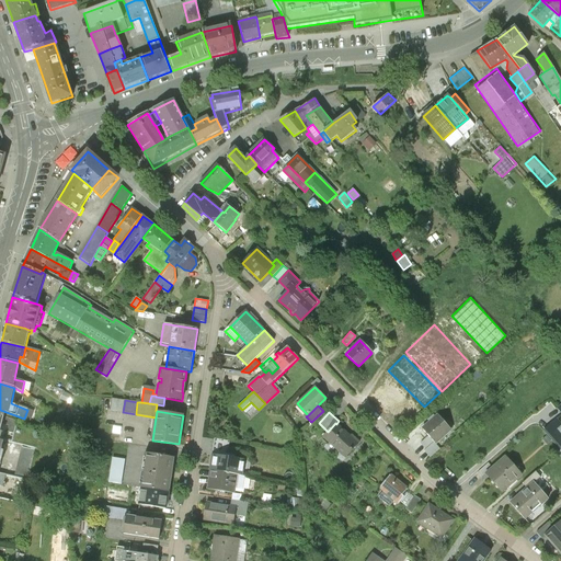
[(437,414),(422,428),(435,443),(450,430),(437,414)]
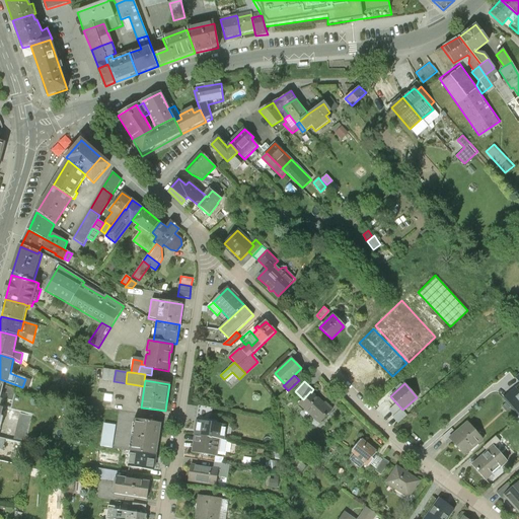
[(15,388),(4,385),(2,392),(8,394),(6,399),(12,401),(15,388)]
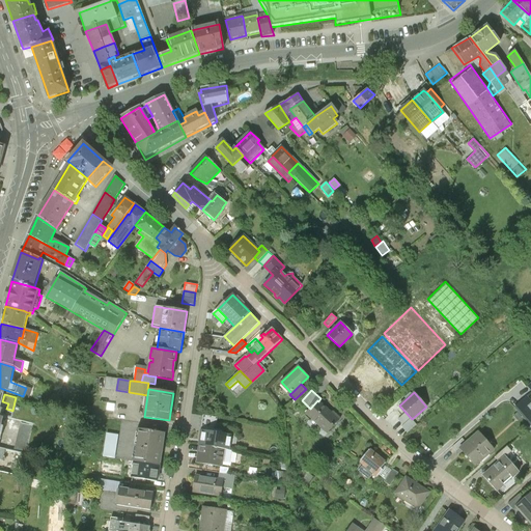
[(530,404),(524,397),(513,408),(530,425),(530,404)]
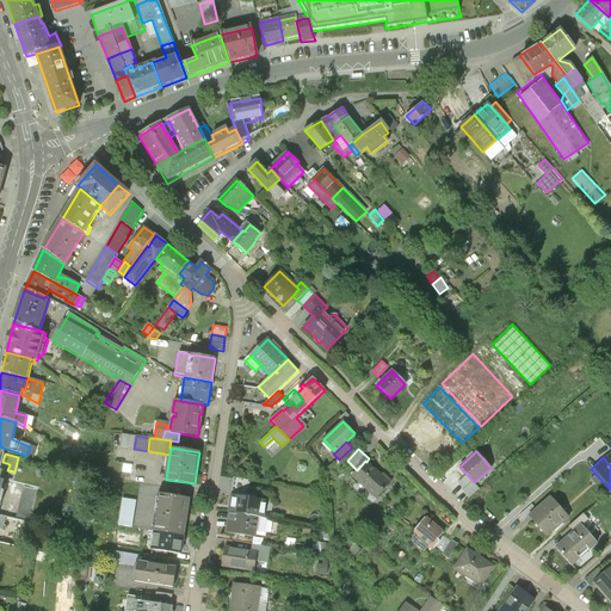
[(357,470),(352,475),(376,498),(392,482),(383,475),(382,476),(366,462),(365,461),(357,470)]
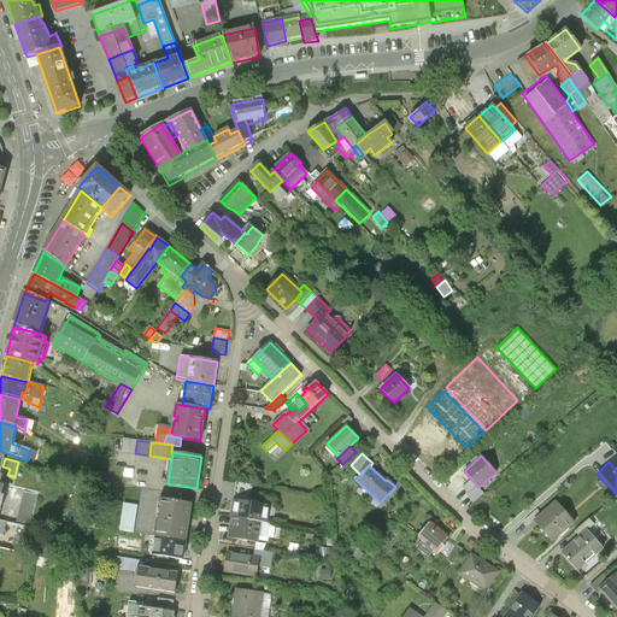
[(238,483),(235,498),(251,499),(253,486),(238,483)]
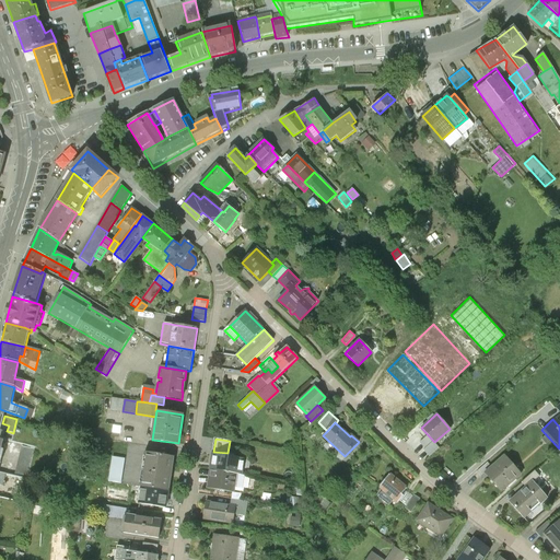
[(35,448),(22,446),(16,476),(28,479),(35,448)]
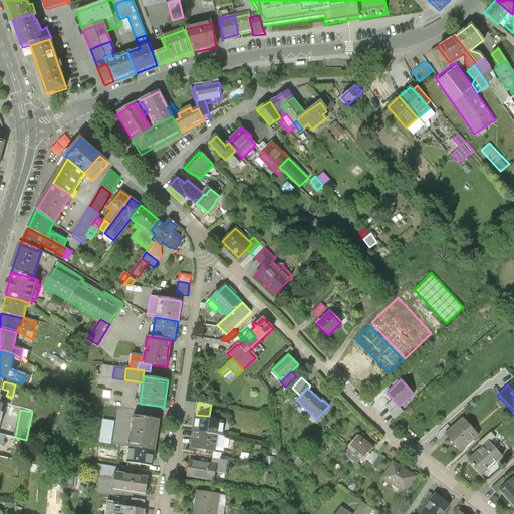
[(209,416),(196,415),(193,431),(216,435),(222,436),(224,419),(209,416)]
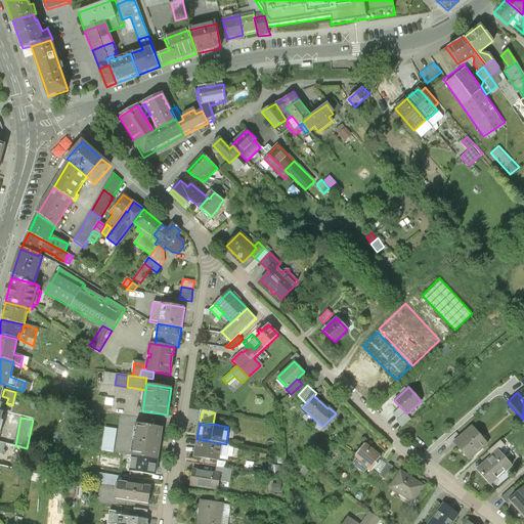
[(162,428),(135,424),(130,455),(133,456),(158,460),(162,428)]
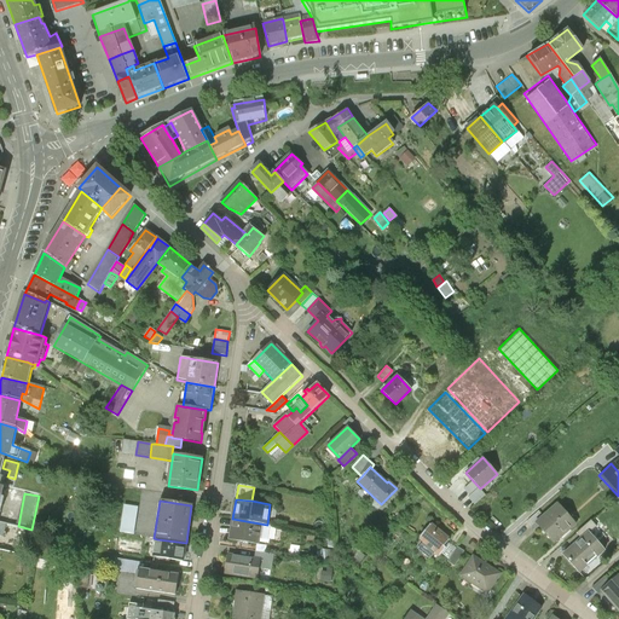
[(543,516),(536,524),(547,536),(549,533),(555,541),(574,524),(557,504),(543,516)]
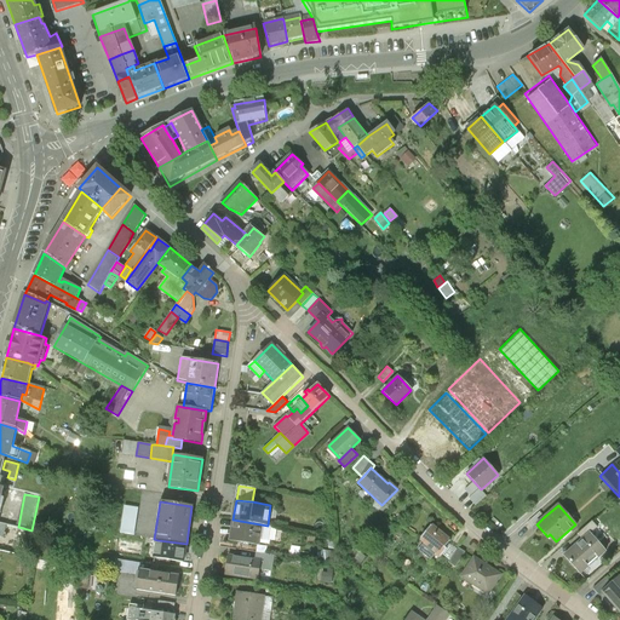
[(138,509),(125,506),(121,534),(135,537),(138,509)]
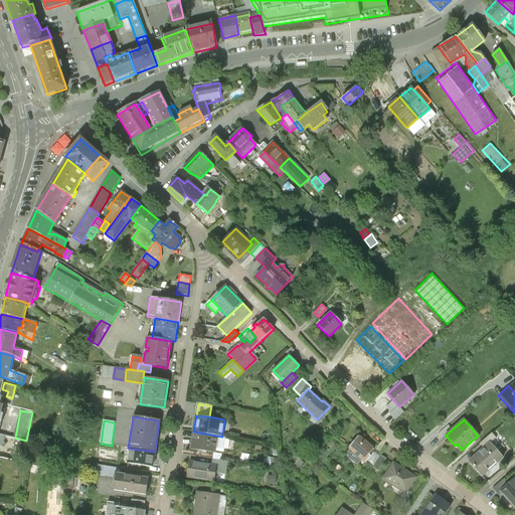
[(448,425),(439,434),(443,439),(446,436),(452,430),(448,425)]
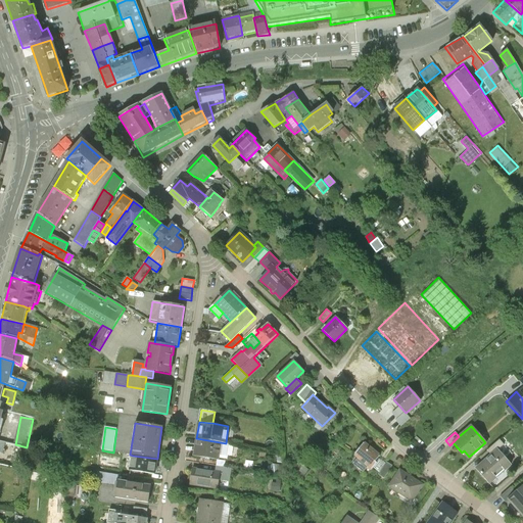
[(220,442),(196,438),(195,447),(196,447),(194,457),(217,460),(220,442)]
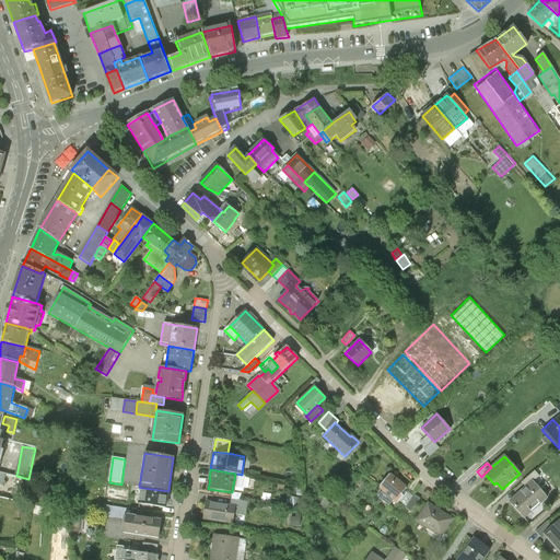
[(534,471),(521,482),(525,488),(532,482),(539,477),(534,471)]
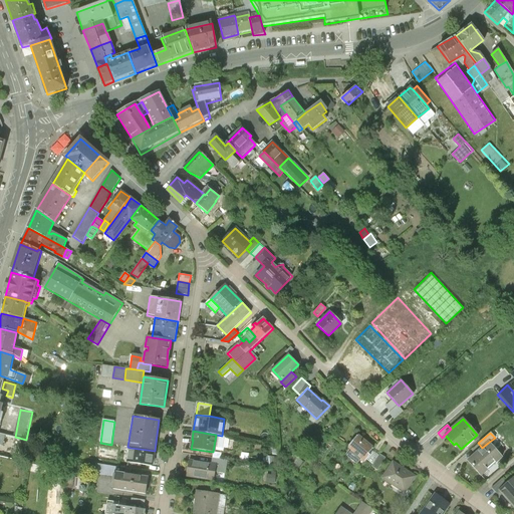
[(372,448),(357,436),(349,445),(350,446),(348,448),(351,450),(346,456),(356,464),(360,459),(364,462),(367,459),(369,456),(368,454),(371,450),(372,448)]
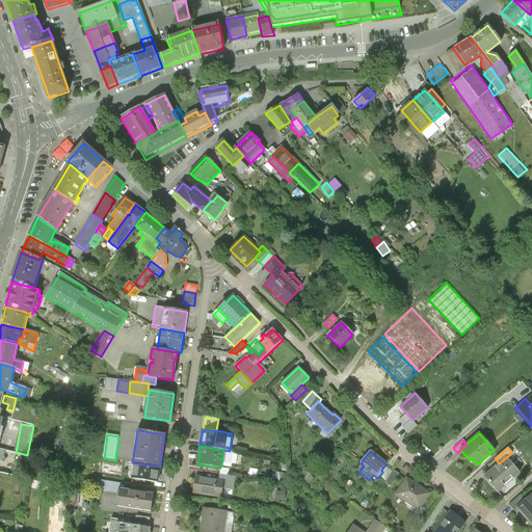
[(499,463),(483,476),(496,491),(517,473),(505,458),(499,463)]
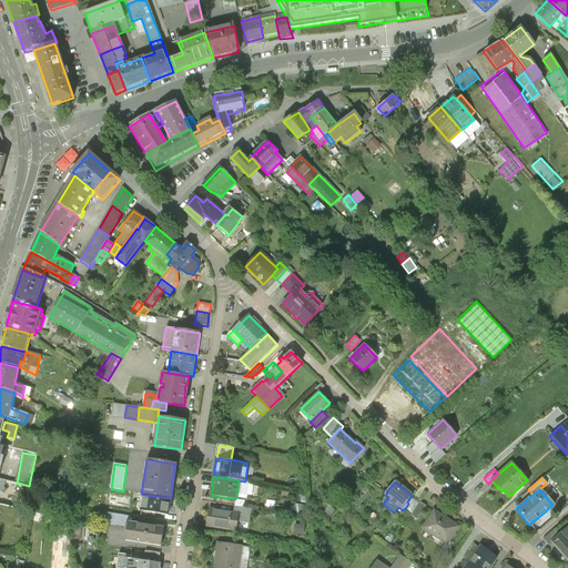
[(171,498),(144,495),(141,511),(155,514),(168,515),(171,498)]
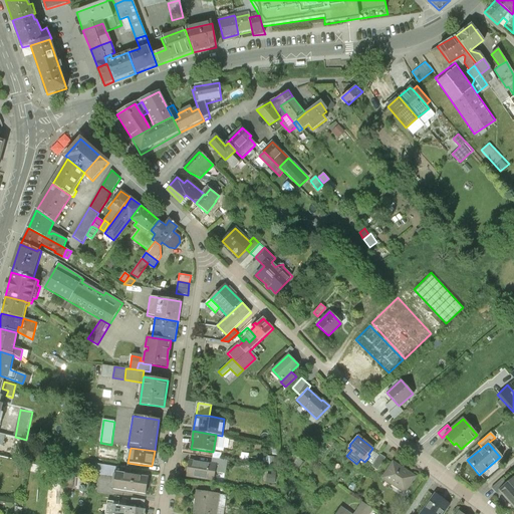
[(374,464),(379,456),(371,450),(368,454),(369,456),(367,459),(374,464)]
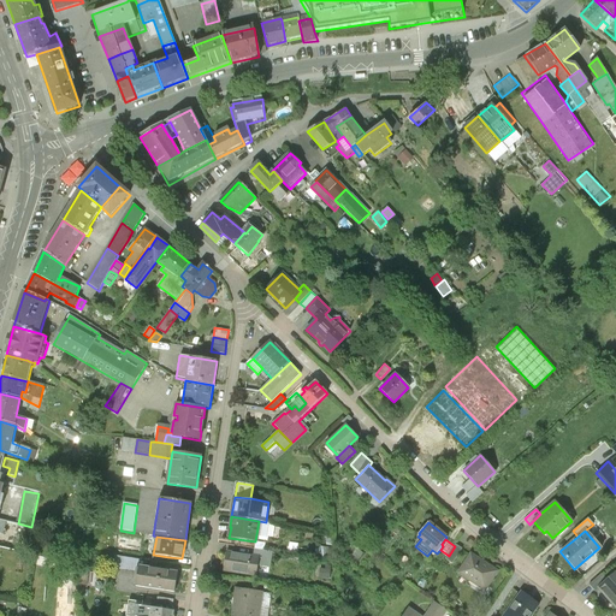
[(462,549),(456,544),(455,546),(449,556),(446,560),(452,563),(462,549)]
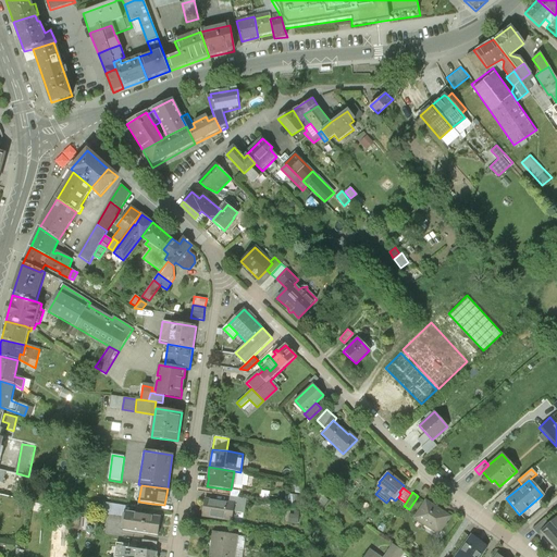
[(245,498),(229,496),(229,503),(233,504),(233,505),(244,506),(245,498)]
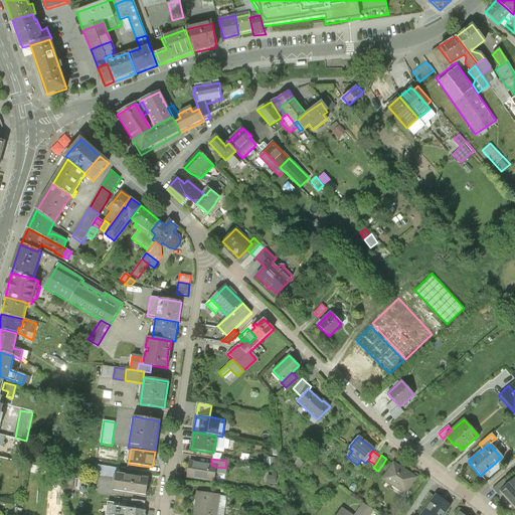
[(211,465),(188,462),(186,478),(213,482),(214,472),(215,467),(215,466),(211,465)]
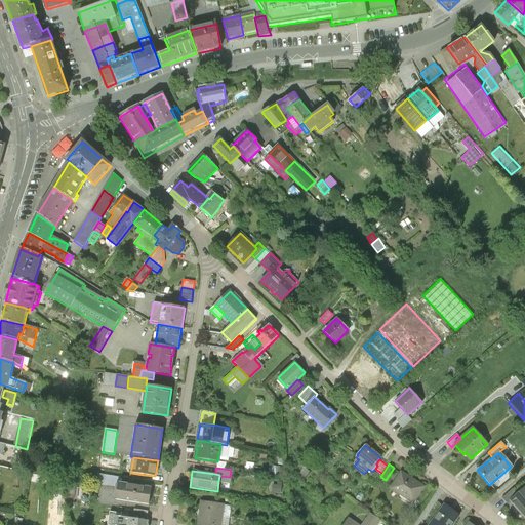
[(401,472),(391,488),(413,502),(423,486),(401,472)]
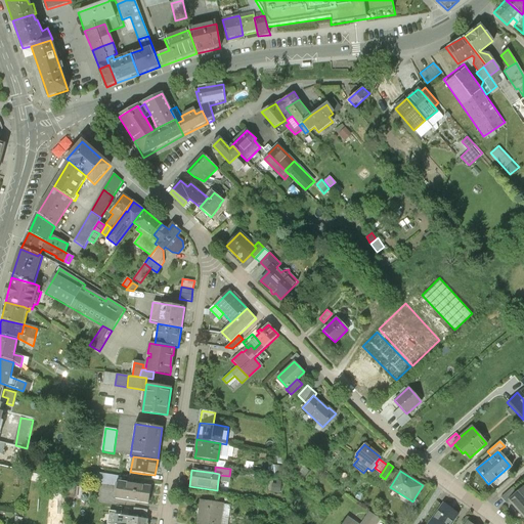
[(143,474),(130,472),(129,478),(142,480),(143,474)]
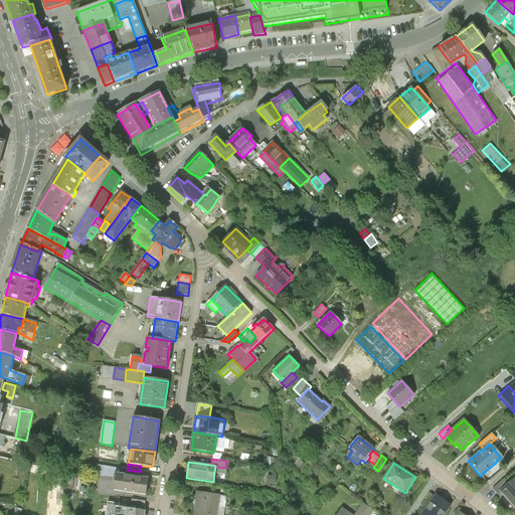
[(149,479),(116,474),(114,491),(146,496),(149,479)]
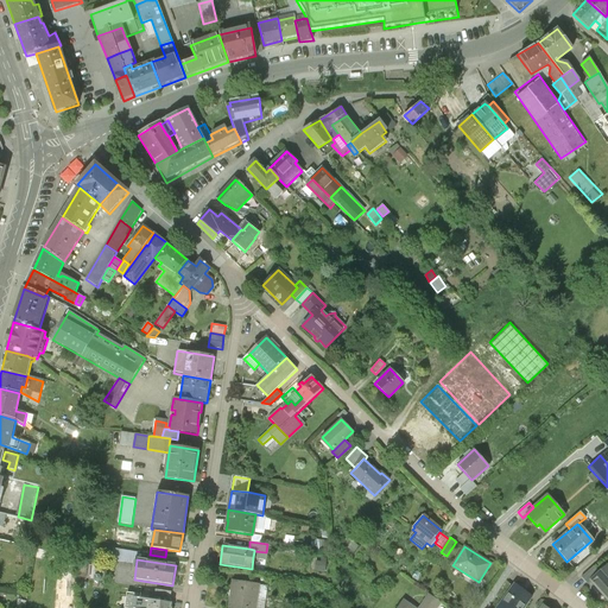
[(607,565),(600,572),(590,581),(601,593),(607,586),(607,565)]
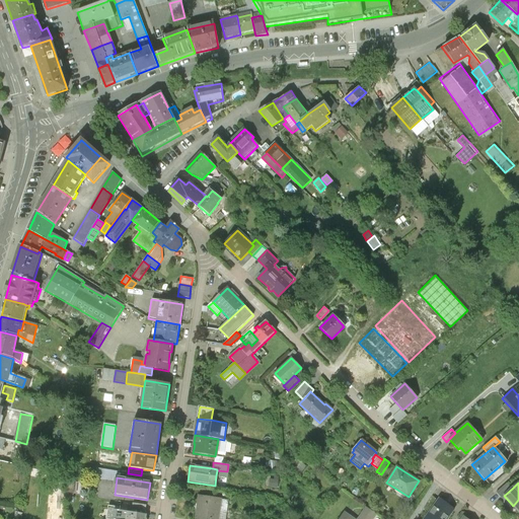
[(507,484),(497,493),(502,499),(504,496),(512,489),(507,484)]
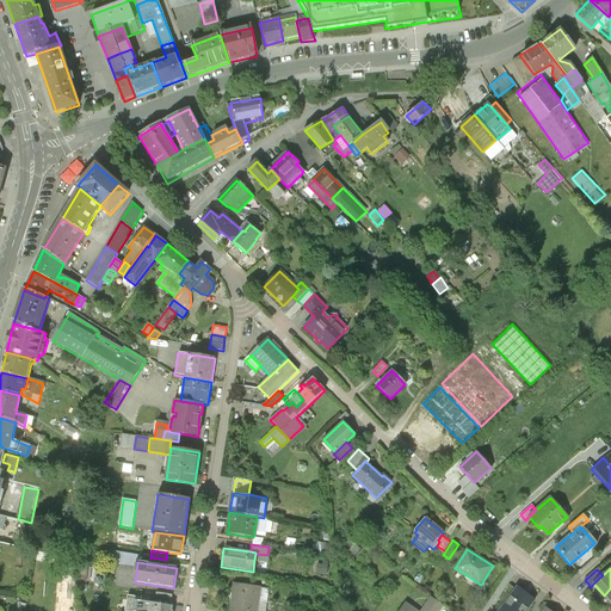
[(255,610),(259,587),(233,584),(229,610),(255,610)]
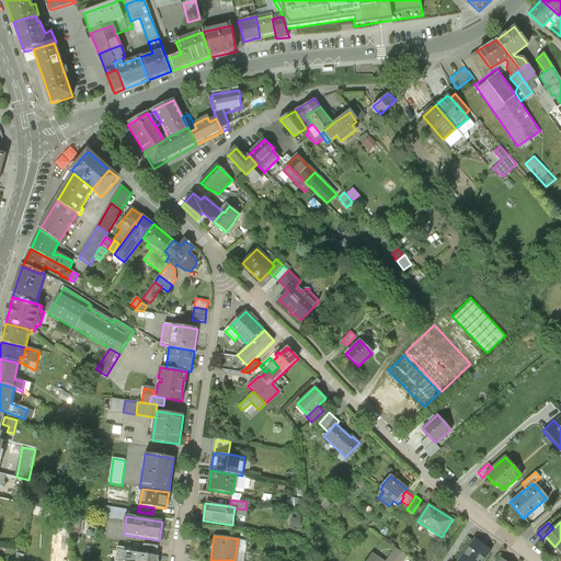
[(473,541),(467,537),(457,552),(462,556),(473,541)]
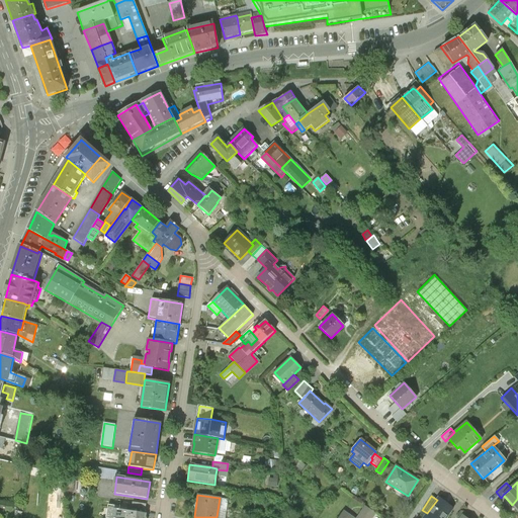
[(427,513),(423,517),(445,517),(452,509),(438,499),(437,500),(427,513)]
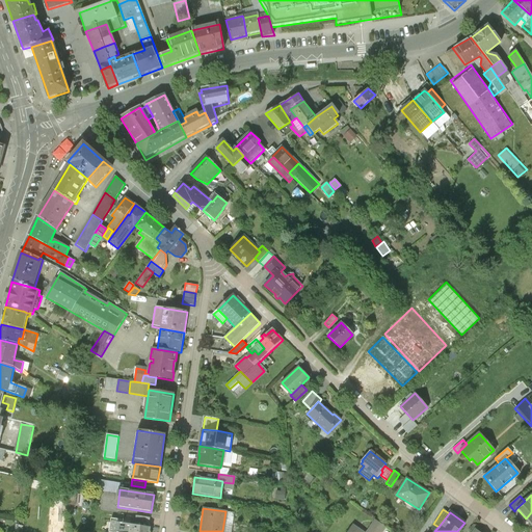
[(353,524),(346,531),(382,531),(386,527),(388,526),(376,517),(375,519),(366,531),(353,524)]
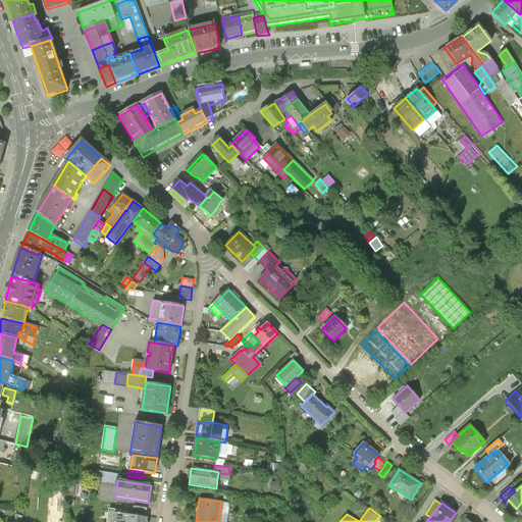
[(133,512),(128,512),(124,512),(109,510),(107,521),(145,521),(146,514),(133,512)]
